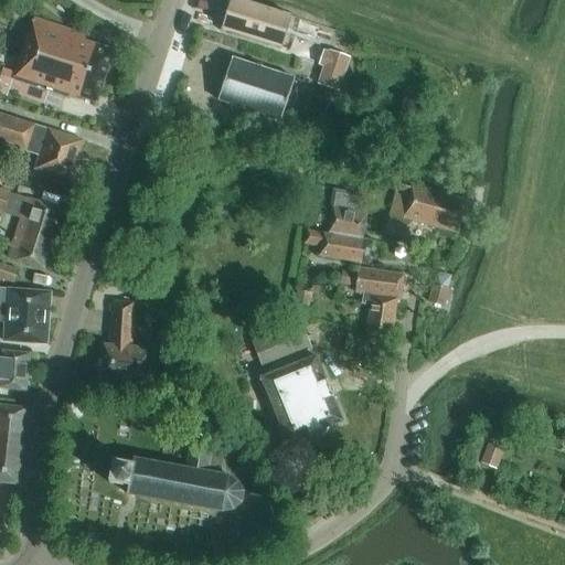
[(289,14),(241,0),(231,0),(222,29),(251,38),(280,46),(289,14)]
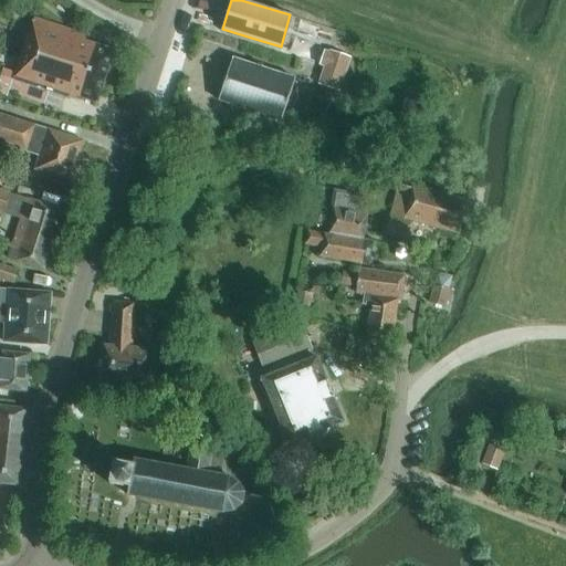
[(97,103),(114,51),(84,41),(86,37),(34,19),(29,37),(27,37),(14,72),(2,67),(0,76),(0,93),(7,95),(12,80),(70,98),(71,94),(97,103)]
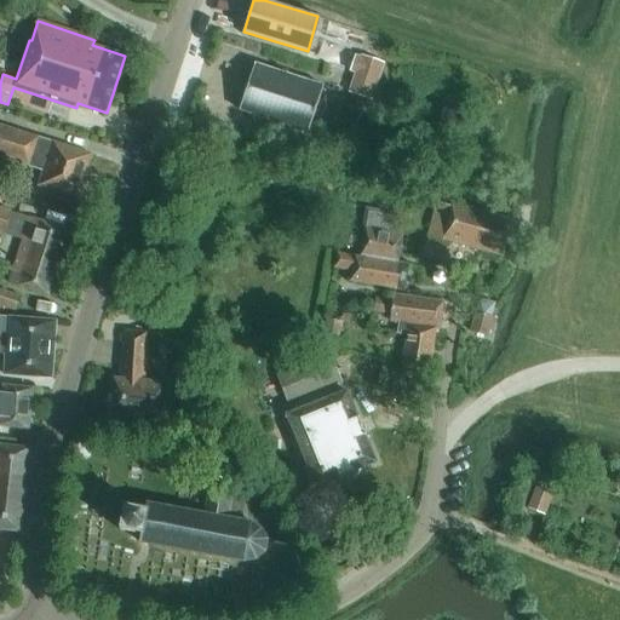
[(359,56),(333,47),(328,62),(354,70),(359,56)]
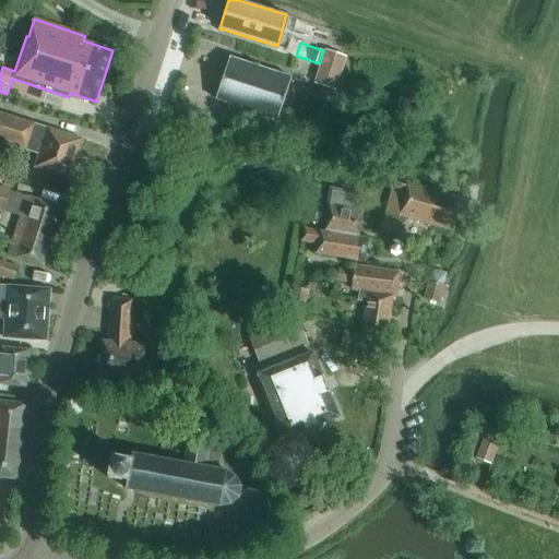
[(341,93),(353,59),(329,50),(317,84),(341,93)]
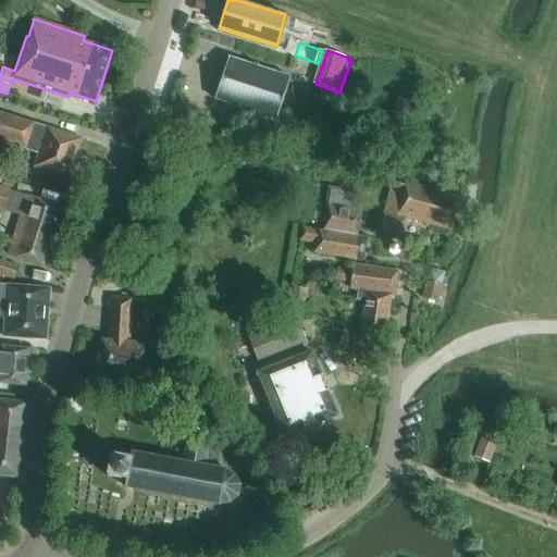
[(276,120),(291,78),(229,58),(215,99),(276,120)]
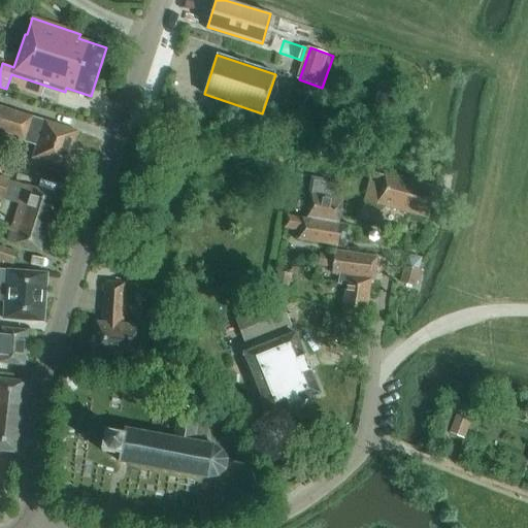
[(66,169),(77,132),(0,107),(0,134),(37,146),(33,159),(66,169)]
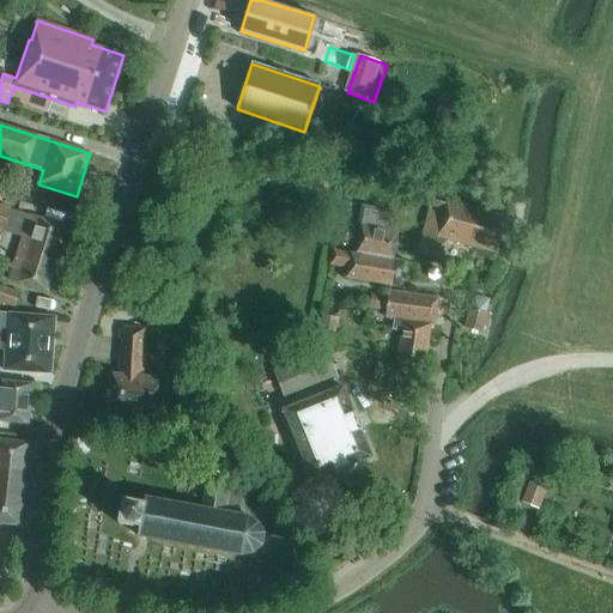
[(466,246),(475,208),(445,201),(436,237),(422,234),(417,253),(442,260),(448,241),(466,246)]
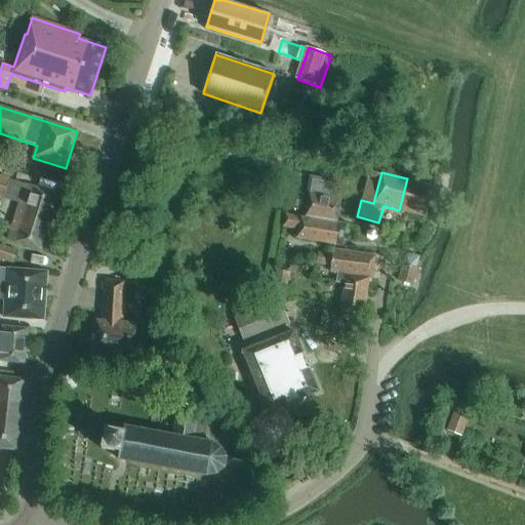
[(40,250),(45,231),(57,195),(0,175),(0,198),(3,200),(3,198),(13,201),(19,203),(13,220),(7,240),(40,250)]
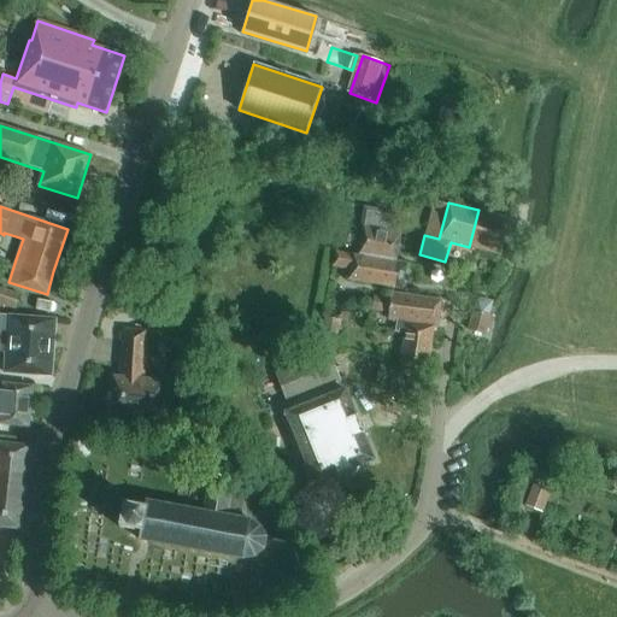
[(359,254),(395,262),(400,234),(398,234),(400,217),(382,215),(382,210),(364,206),(359,228),(364,228),(359,254)]
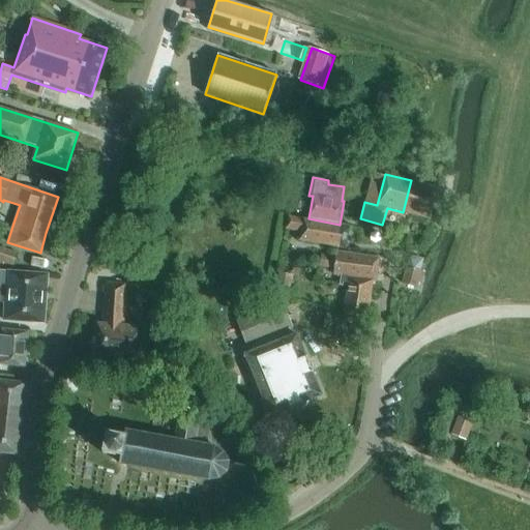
[(438,187),(411,180),(403,212),(430,218),(438,187)]
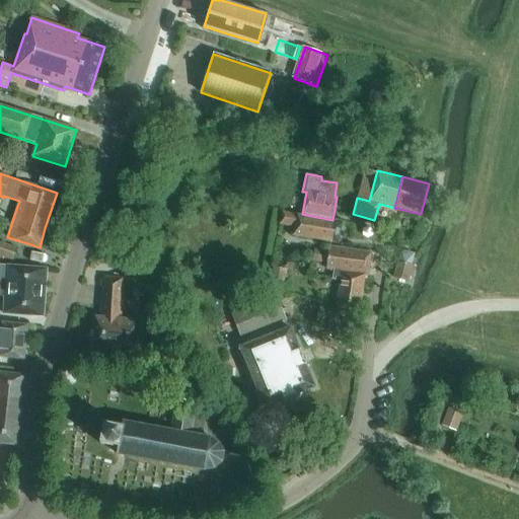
[(338,243),(342,223),(283,212),(281,224),(295,227),(293,235),(338,243)]
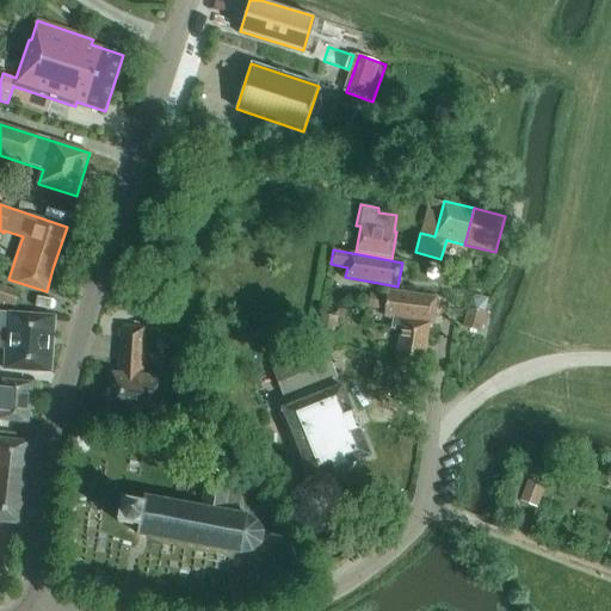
[(20,291),(0,284),(0,300),(16,306),(20,291)]
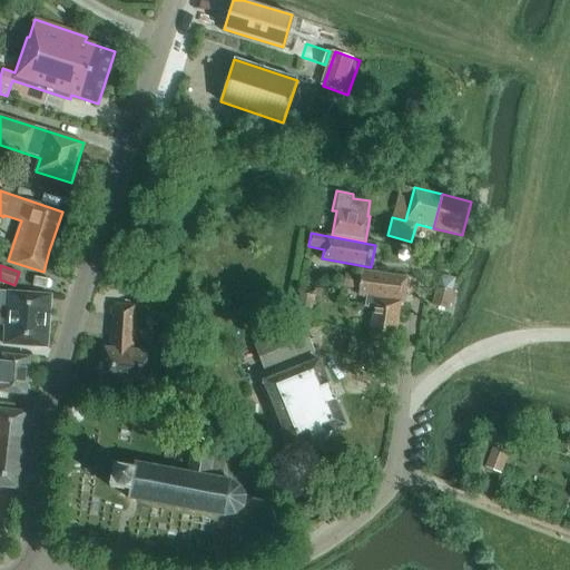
[(357,295),(366,296),(401,302),(401,303),(404,303),(408,277),(361,272),(361,274),(345,272),(343,285),(359,287),(357,295)]
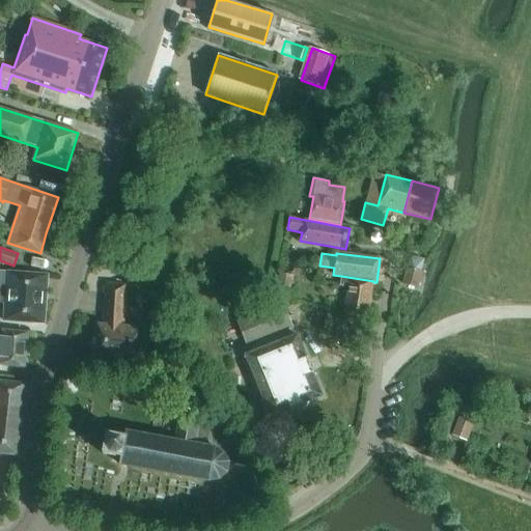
[(421,271),(407,268),(403,282),(418,285),(421,271)]
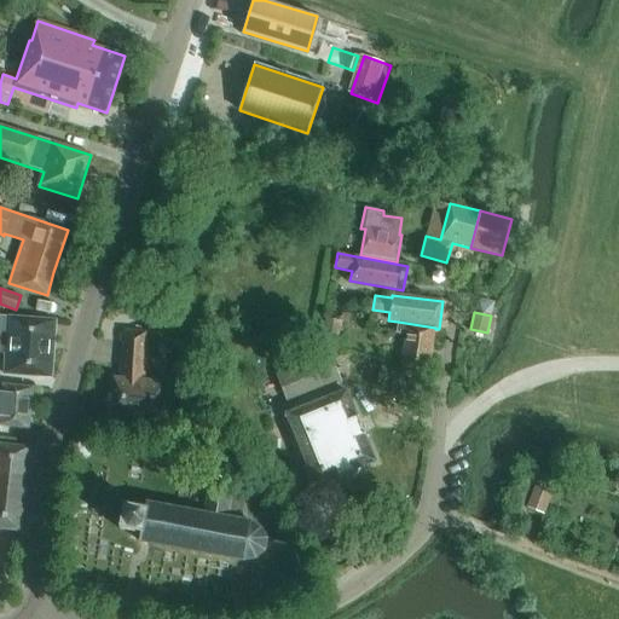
[(52,377),(56,320),(0,316),(0,353),(6,353),(5,375),(52,377)]
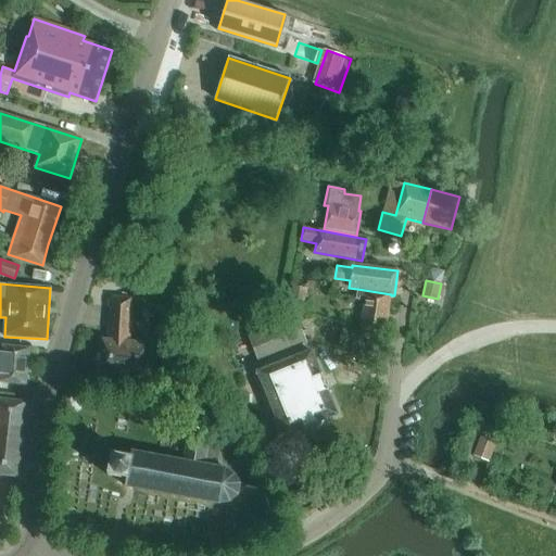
[(306,288),(293,286),(289,307),(303,310),(306,288)]
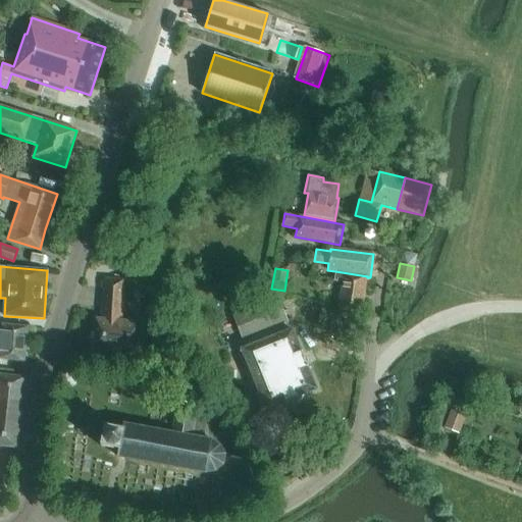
[(367,276),(335,271),(333,280),(343,281),(337,310),(361,314),(367,277),(367,276)]
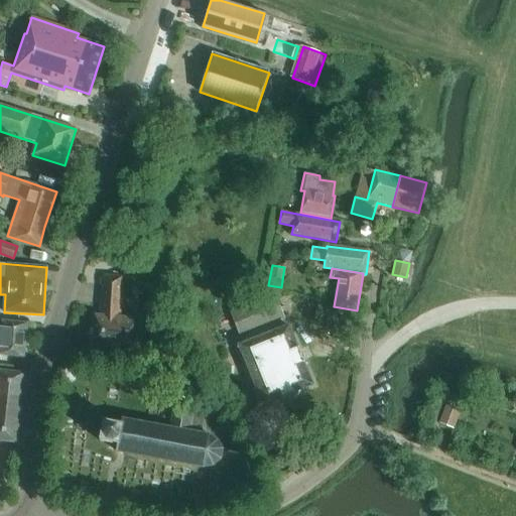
[(176,279),(159,271),(156,278),(173,286),(176,279)]
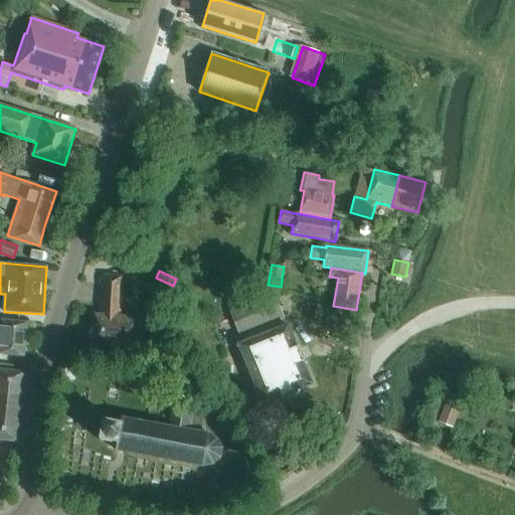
[(124,277),(103,275),(100,315),(94,314),(92,345),(136,348),(138,318),(121,316),(124,277)]
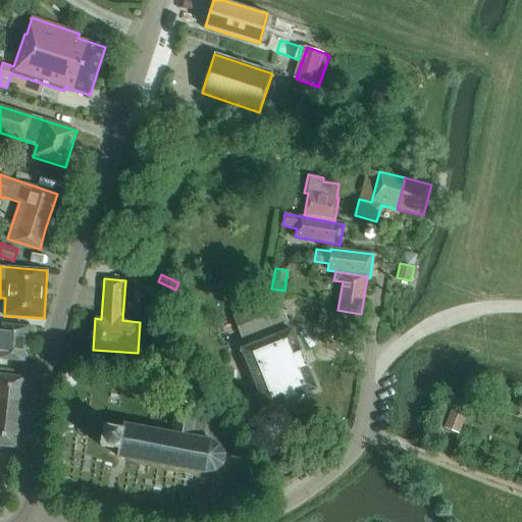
[(278,297),(232,315),(243,341),(289,321),(278,297)]
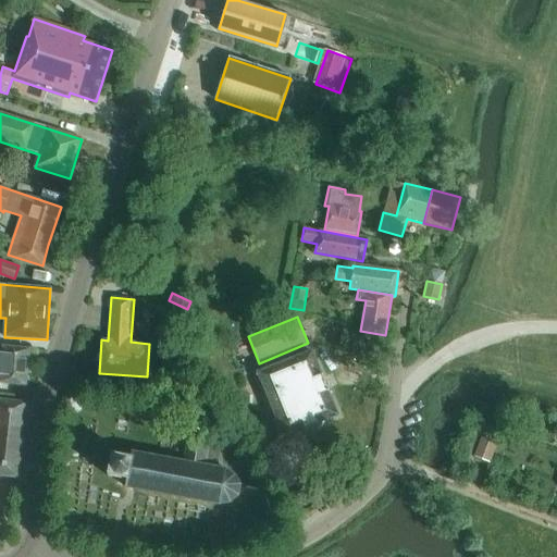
[(0,382),(26,385),(29,349),(3,347),(2,354),(0,354),(0,382)]
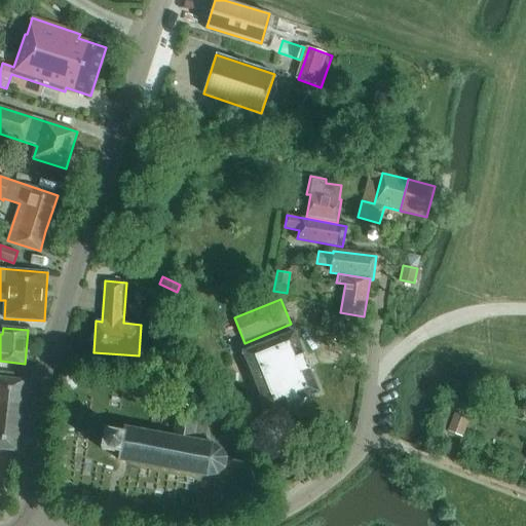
[(318,392),(294,332),(264,344),(247,351),(243,352),(247,359),(242,360),(248,375),(253,373),(268,413),(318,392)]
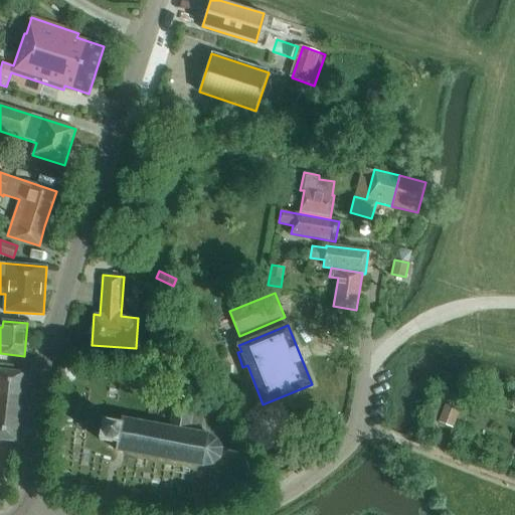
[(207,362),(200,352),(190,359),(197,369),(207,362)]
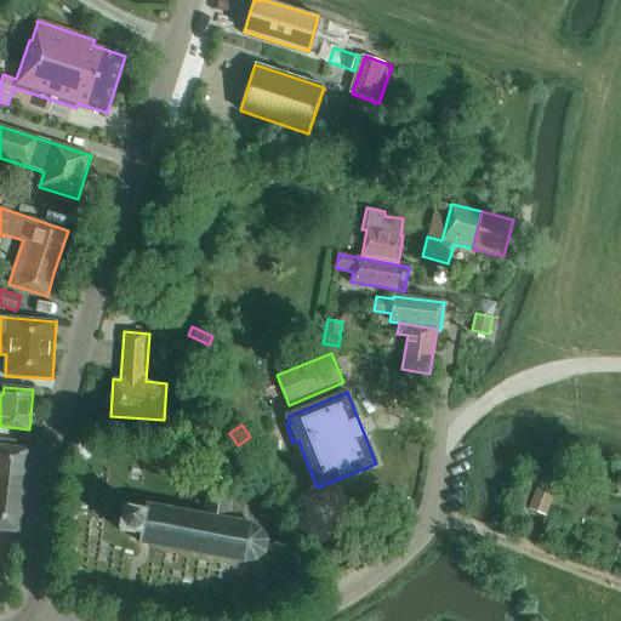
[(0,530),(21,533),(29,450),(0,446),(0,530)]
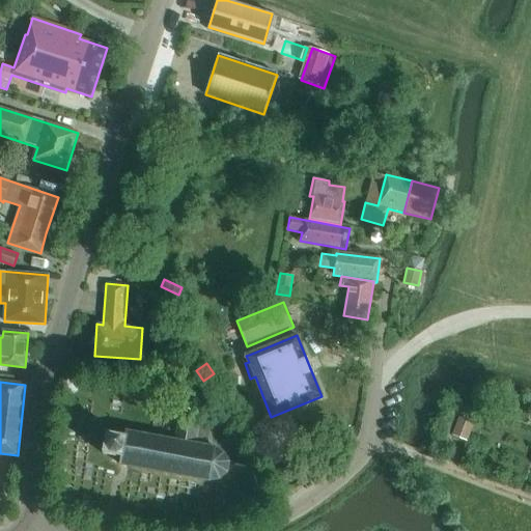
[(460,413),(452,436),(467,442),(476,419),(470,416),(460,413)]
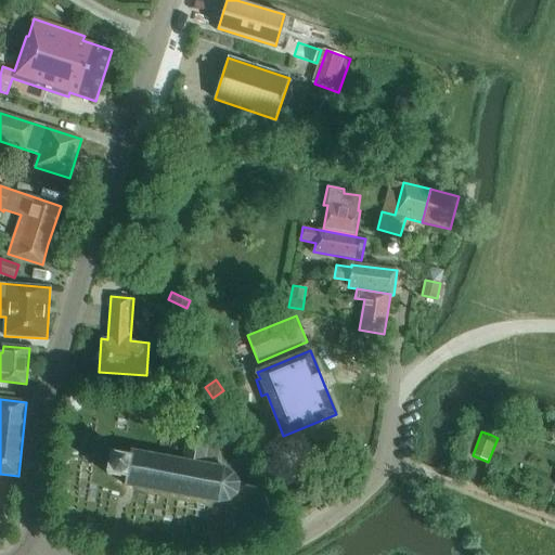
[(131,451),(131,452),(130,459),(112,454),(107,475),(127,479),(126,485),(125,485),(125,486),(217,503),(228,501),(237,494),(240,483),(233,474),(223,467),(216,466),(221,440),(209,438),(209,437),(188,434),(182,461),(131,451)]
